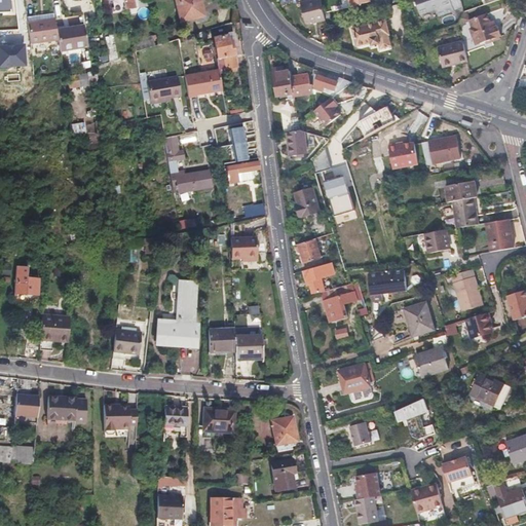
[(121,0),(124,9),(134,7),(132,0),(121,0)]
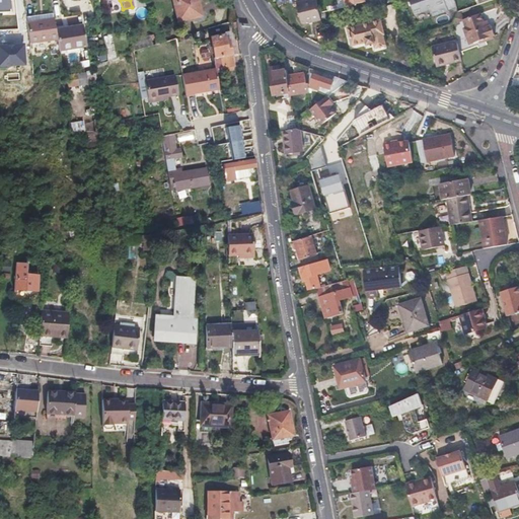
[(203,14),(199,2),(199,0),(173,0),(178,20),(203,14)]
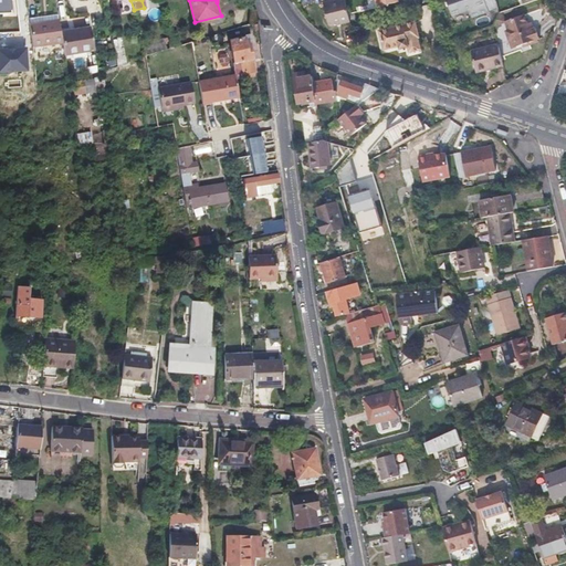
[(323,2),(326,13),(328,24),(336,22),(336,25),(350,22),(345,0),(331,0),(323,2)]
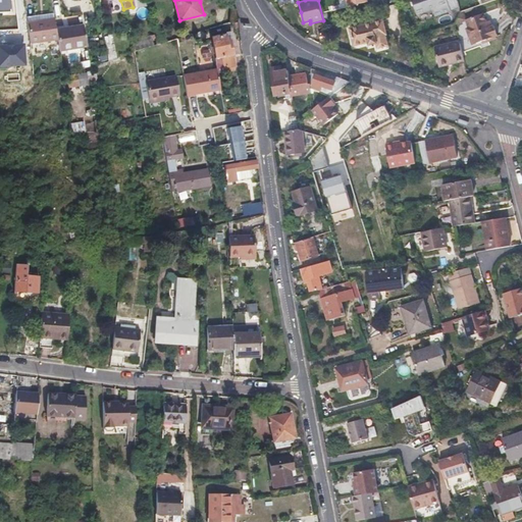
[(410,0),(411,0),(409,1),(410,5),(412,4),(415,14),(431,9),(433,14),(449,9),(449,8),(458,5),(456,0),(410,0)]
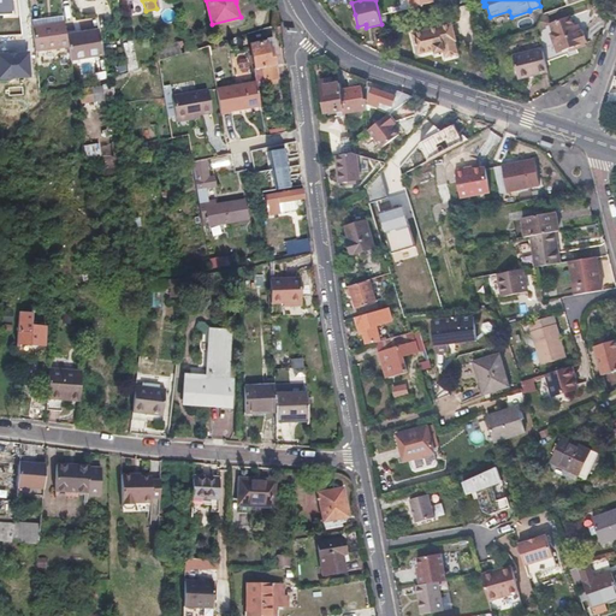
[(545,12),(543,13),(534,28),(548,23),(545,12)]
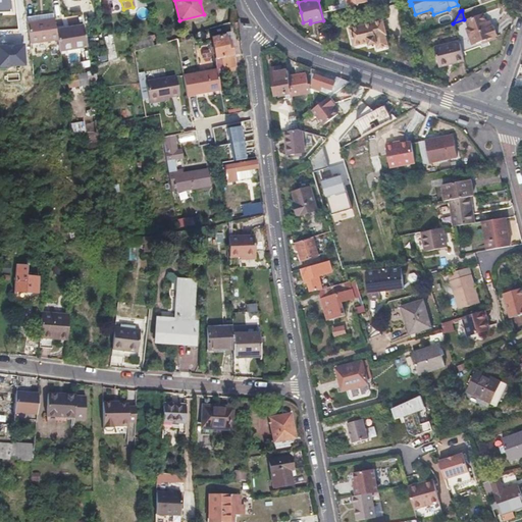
[(473,44),(478,43),(484,41),(485,43),(493,40),(493,37),(494,37),(490,21),(485,22),(482,13),(464,19),(467,30),(464,30),(467,37),(471,36),(473,44)]
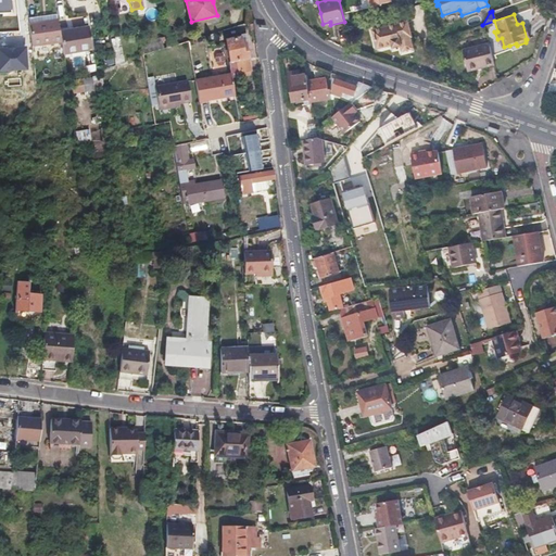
[(29,46),(60,41),(58,30),(57,17),(26,23),(29,46)]
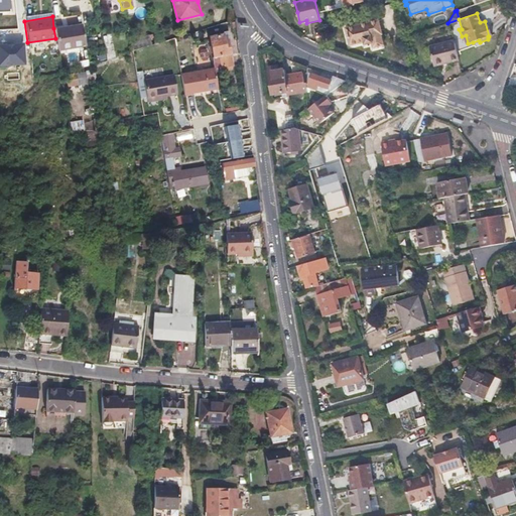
[(377,20),(345,27),(350,45),(363,42),(364,45),(371,43),(372,48),(382,45),(379,34),(381,34),(377,20)]
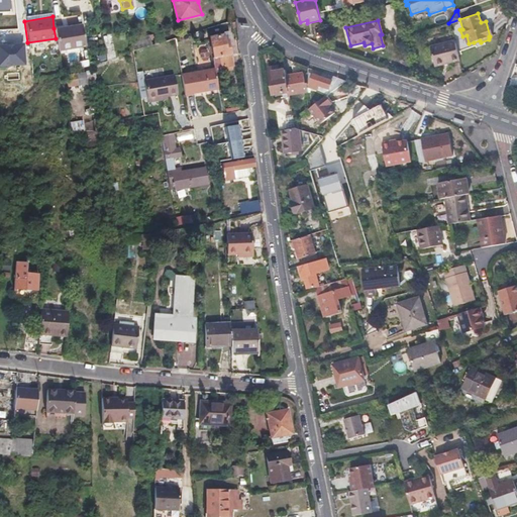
[(54,28),(56,38),(57,48),(84,44),(81,25),(54,28)]
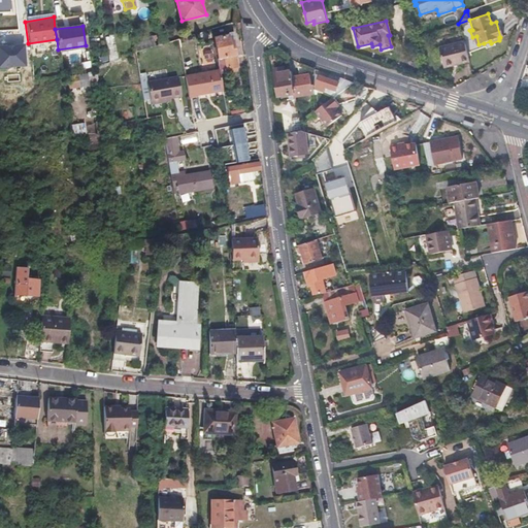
[(226,69),(232,68),(237,66),(233,46),(230,46),(228,35),(213,38),(221,73),(227,71),(226,69)]
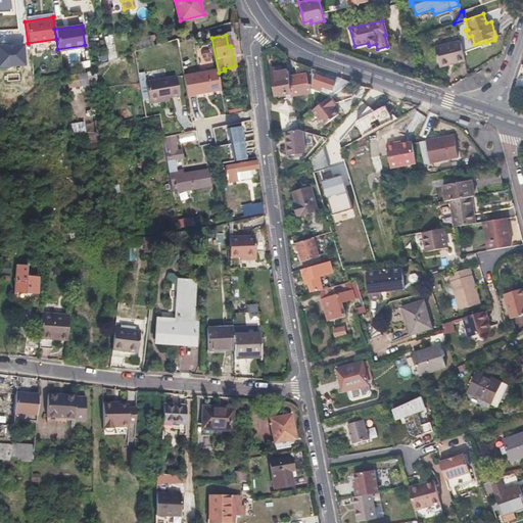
[(149,37),(131,42),(133,52),(151,46),(149,37)]
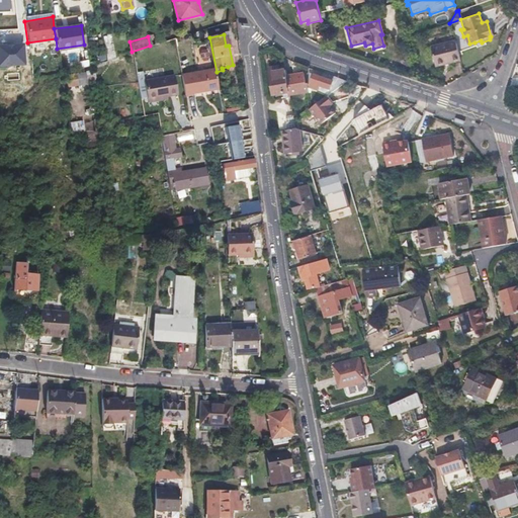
[(433,67),(439,66),(444,64),(444,61),(450,60),(450,62),(457,60),(453,41),(429,47),(433,67)]
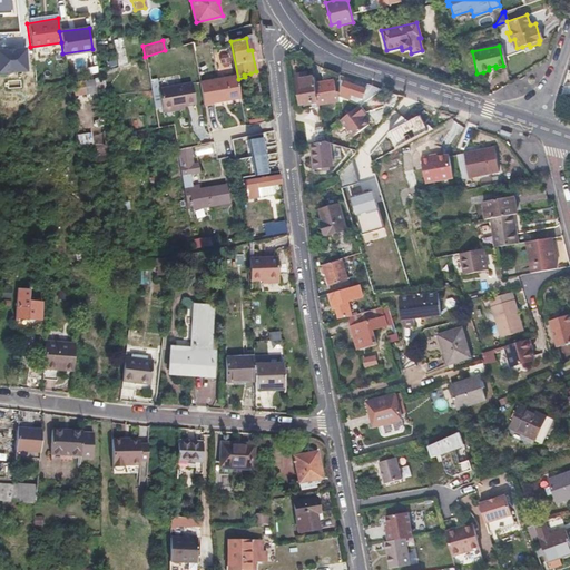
[(317,100),(315,84),(314,76),(307,77),(306,72),(295,75),(300,104),(317,100)]
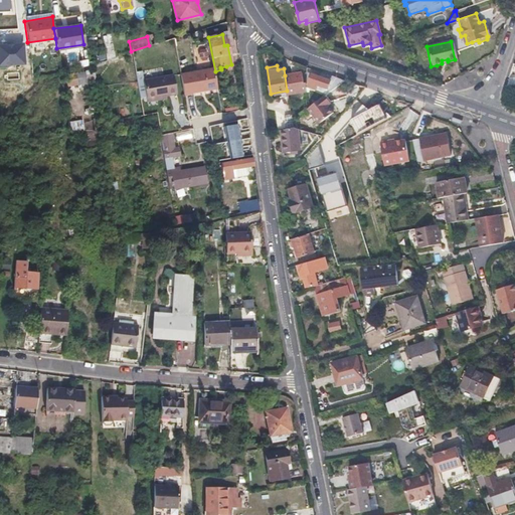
[(31,76),(35,75),(39,75),(39,68),(30,68),(31,76)]
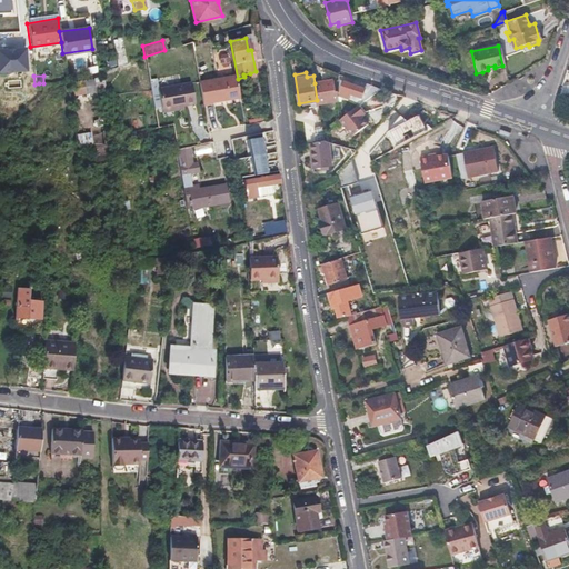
[(236,76),(220,79),(223,100),(239,98),(236,76)]
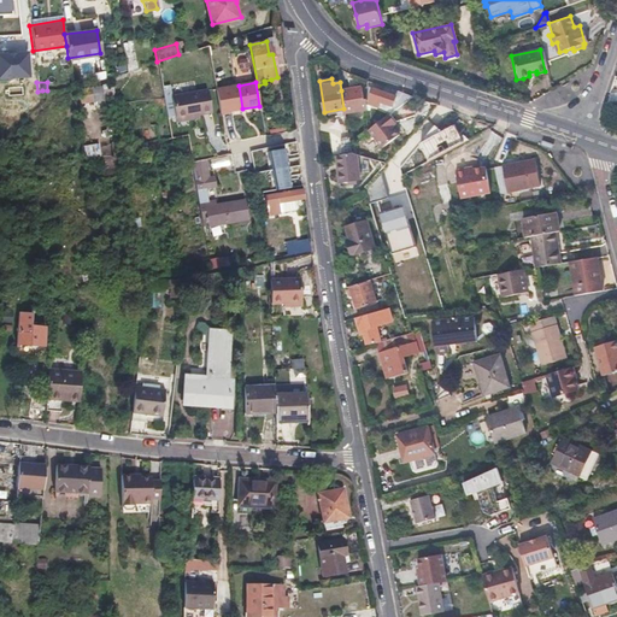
[(89,83),(77,86),(78,99),(90,98),(89,83)]
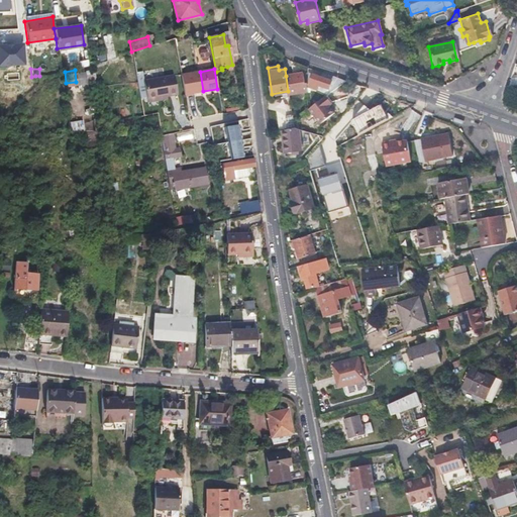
[(203,91),(200,72),(181,75),(185,94),(203,91)]
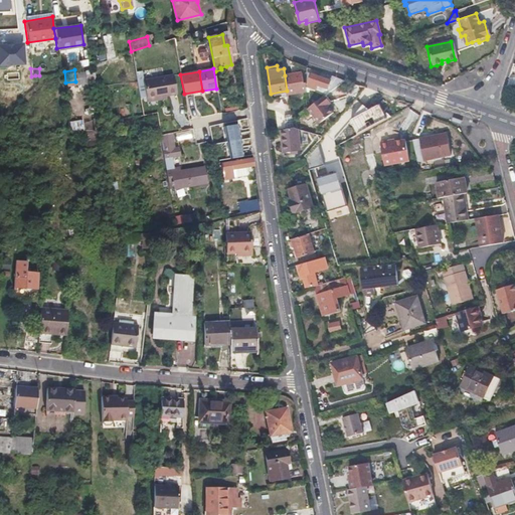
[(302,72),(285,75),(287,91),(288,94),(306,91),(306,83),(304,83),(302,72)]
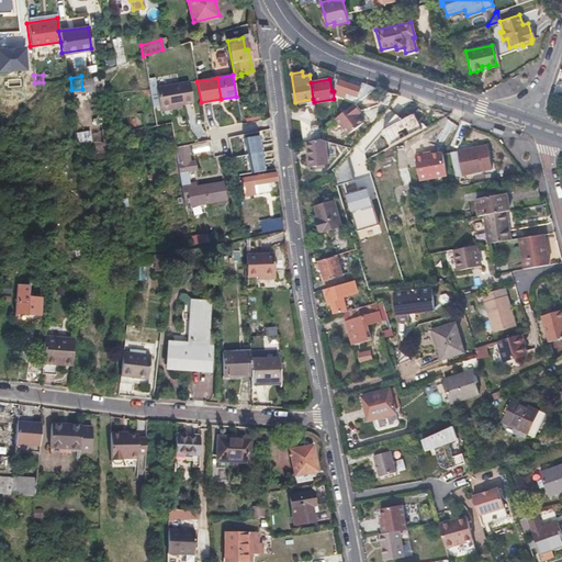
[(334,93),(339,96),(345,97),(346,92),(357,97),(360,87),(338,80),(334,93)]
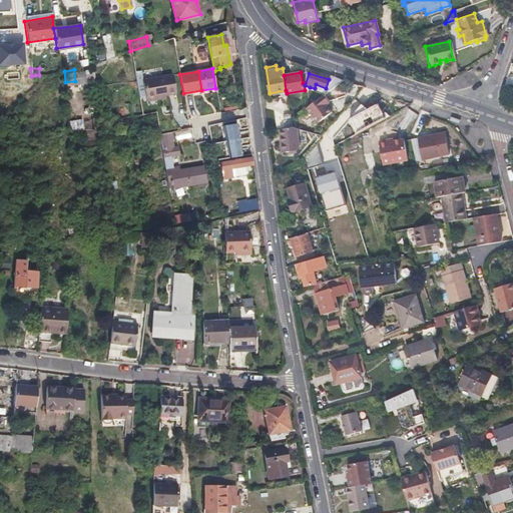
[(172,75),(143,80),(145,98),(164,95),(175,94),(172,75)]
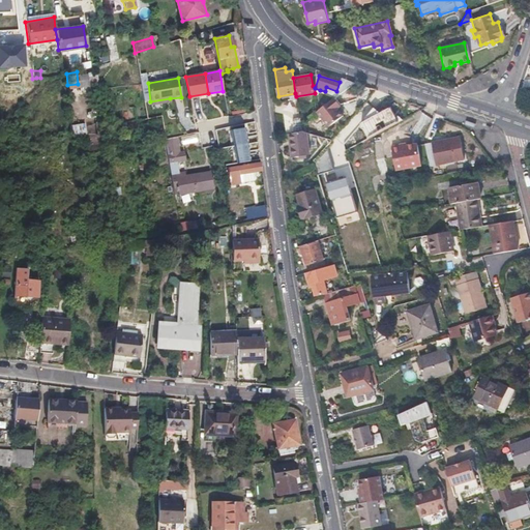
[(280,102),(296,99),(296,96),(295,93),(278,96),(280,102)]
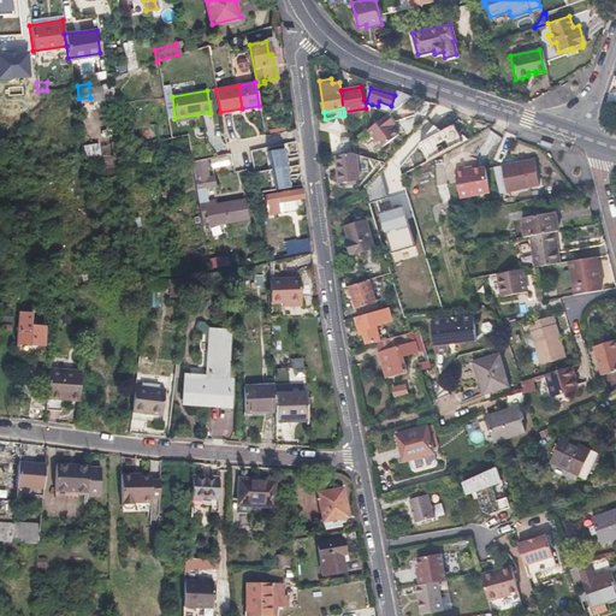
[(391,123),(385,116),(366,130),(380,147),(397,134),(392,129),(389,124),(391,123)]
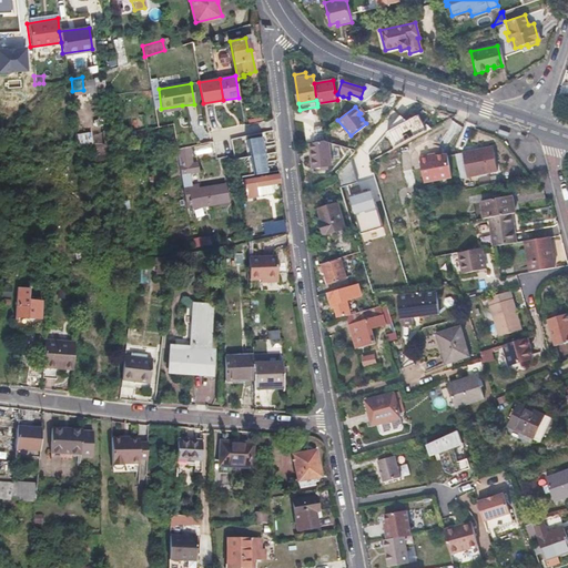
[(262,132),(247,135),(250,143),(264,141),(262,132)]
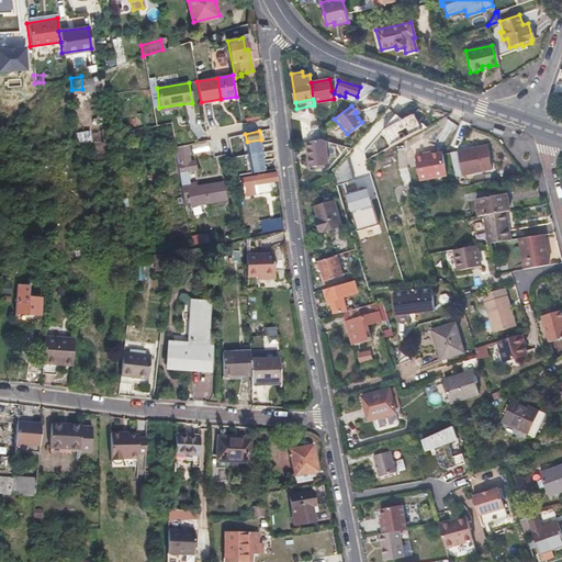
[(324,139),(321,138),(314,141),(306,142),(311,165),(327,161),(324,139)]
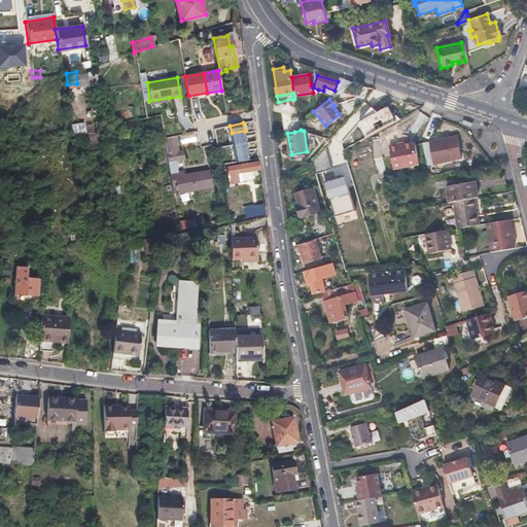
[(426,165),(443,161),(460,157),(455,135),(421,142),(426,165)]
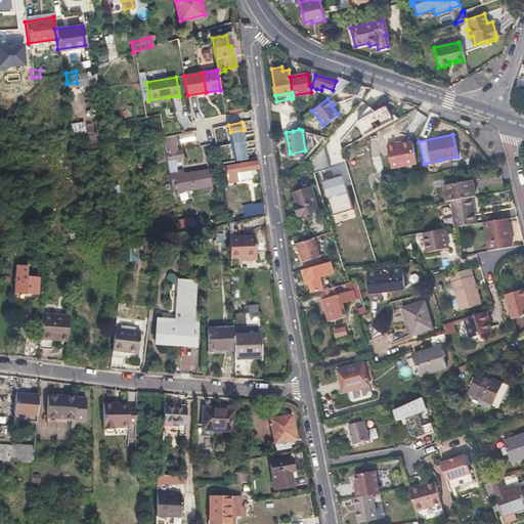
[(177,162),(181,161),(185,161),(185,158),(204,155),(203,146),(179,150),(176,135),(165,137),(169,161),(177,160),(177,162)]
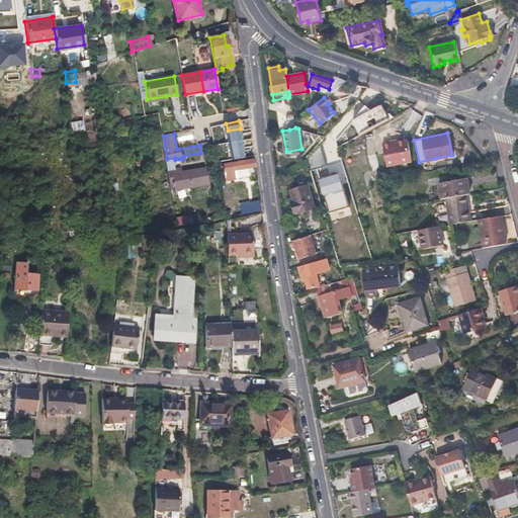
[(309,167),(316,160),(334,139),(327,134),(305,158),(307,159),(309,167)]
